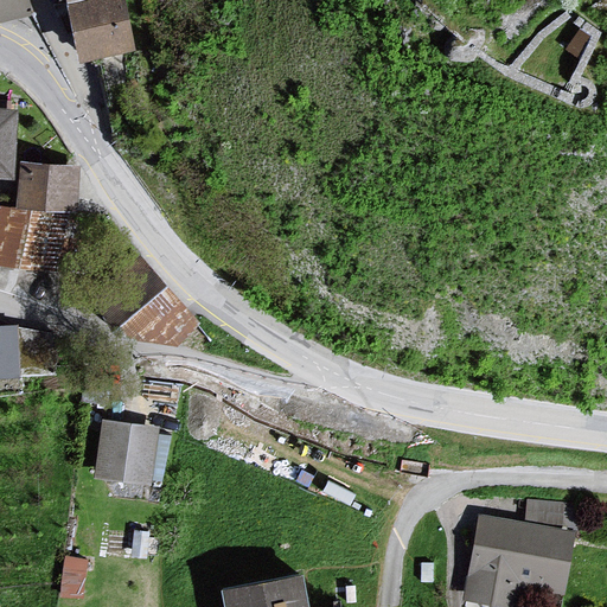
[(24,0),(0,0),(0,11),(26,6),(24,0)]
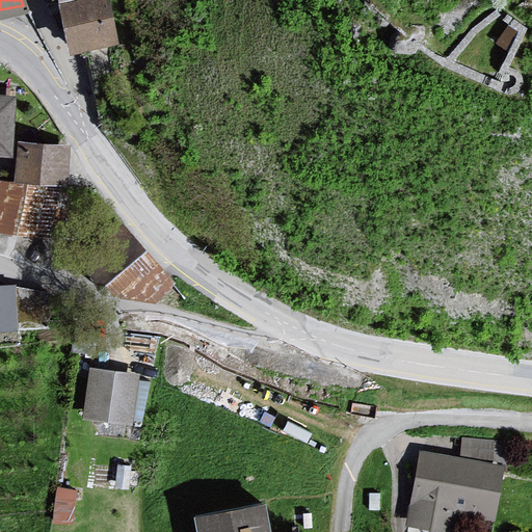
[(58,0),(68,46),(116,40),(107,0),(58,0)]
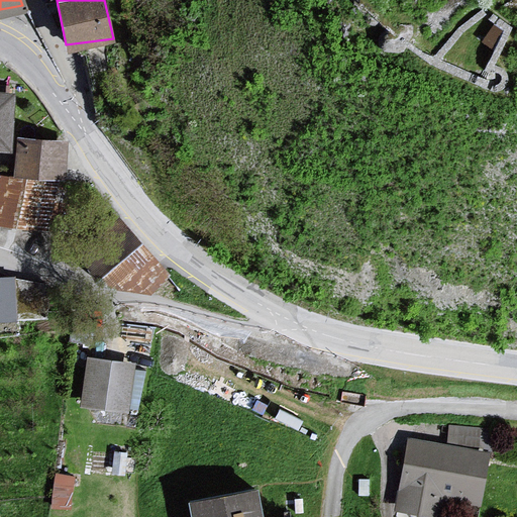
[(15,91),(0,89),(0,148),(10,149),(15,91)]
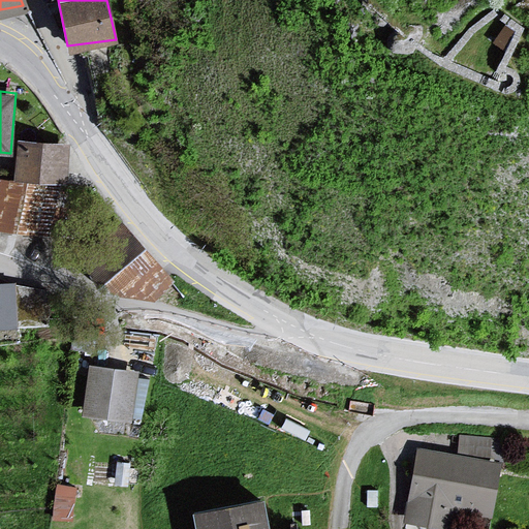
[(71,144),(16,137),(11,178),(67,183),(71,144)]
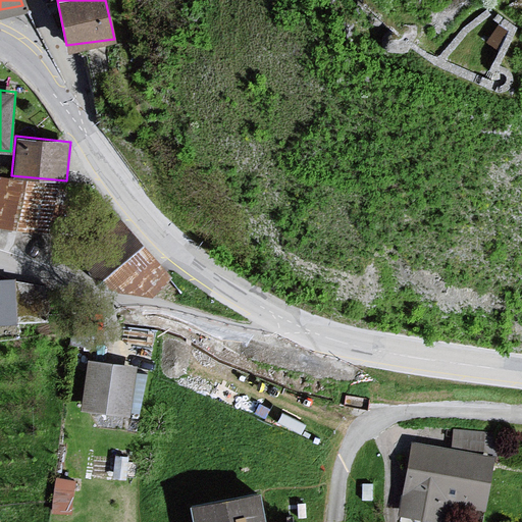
[(58,184),(0,176),(0,225),(53,230),(58,184)]
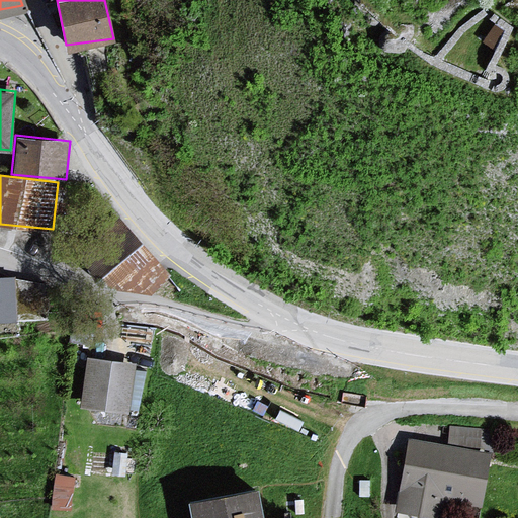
[(126,229),(92,254),(116,281),(142,285),(161,267),(126,229)]
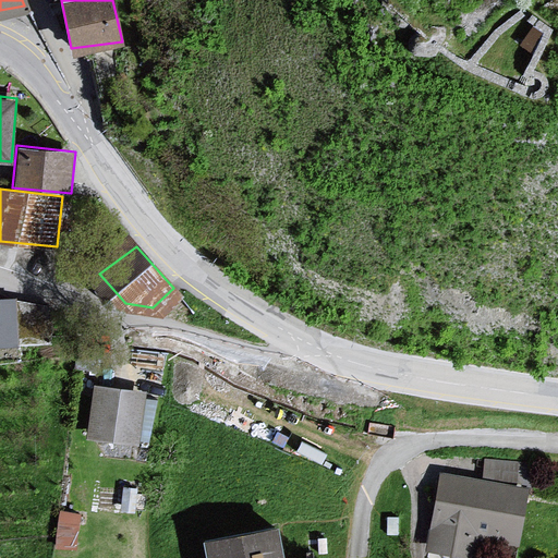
[(15,300),(0,300),(0,347),(16,347),(15,300)]
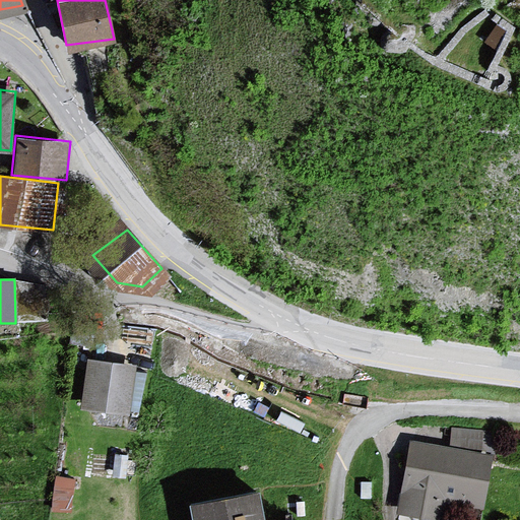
[(90,356),(81,407),(128,416),(138,366),(90,356)]
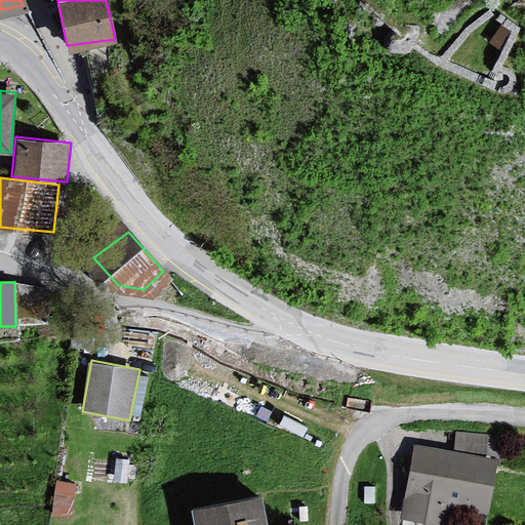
[(456,432),(453,450),(483,455),(486,437),(456,432)]
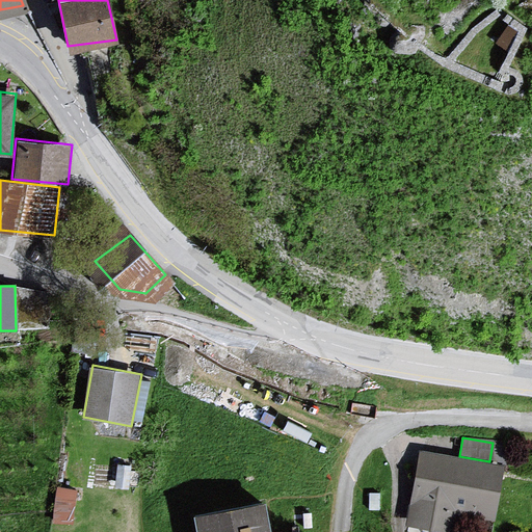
[(497,515),(506,464),(489,461),(459,456),(419,449),(405,524),(452,531),(456,509),(497,515)]
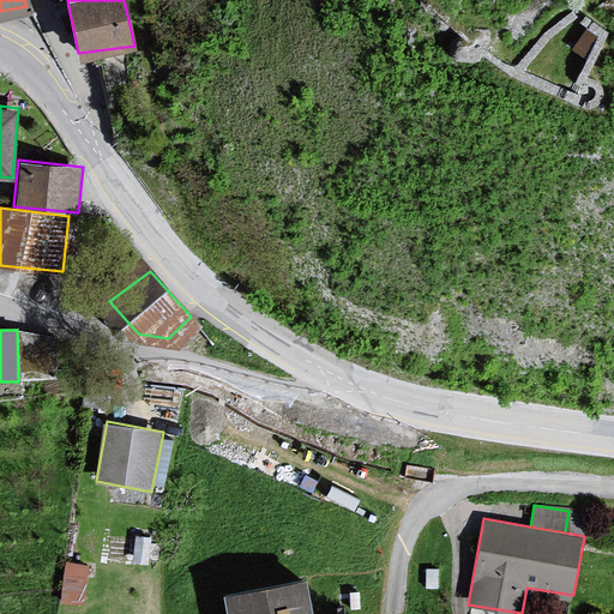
[(308,613),(301,573),(218,590),(222,613),(308,613)]
